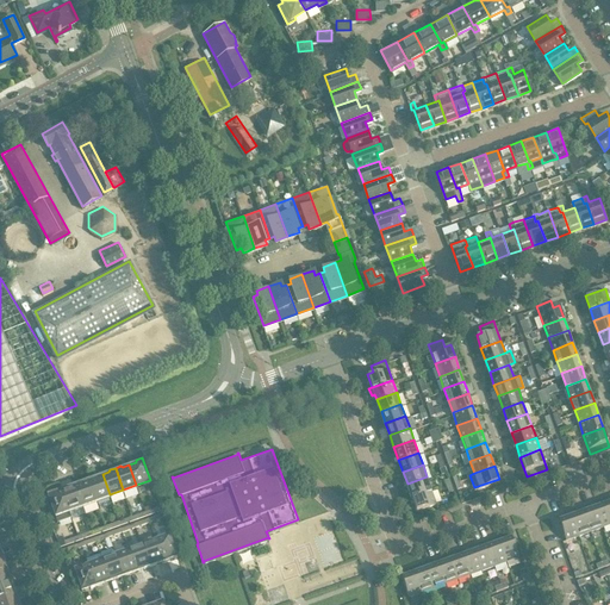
[(110,494),(103,474),(95,476),(94,475),(88,478),(97,499),(110,494)]
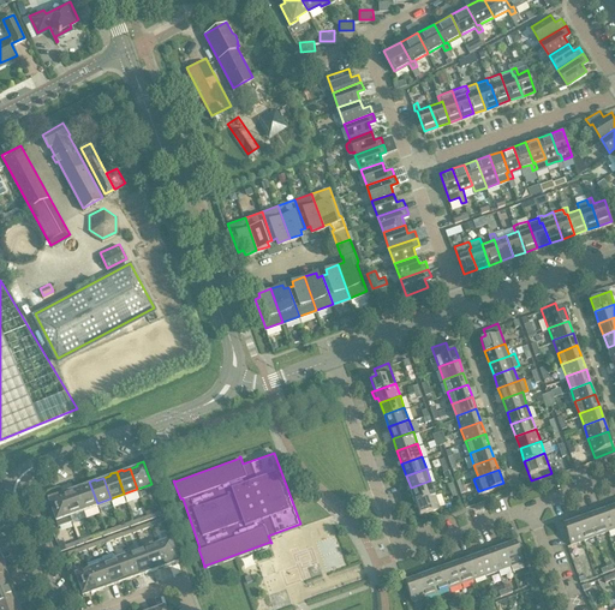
[(435,492),(430,480),(411,488),(415,500),(435,492)]
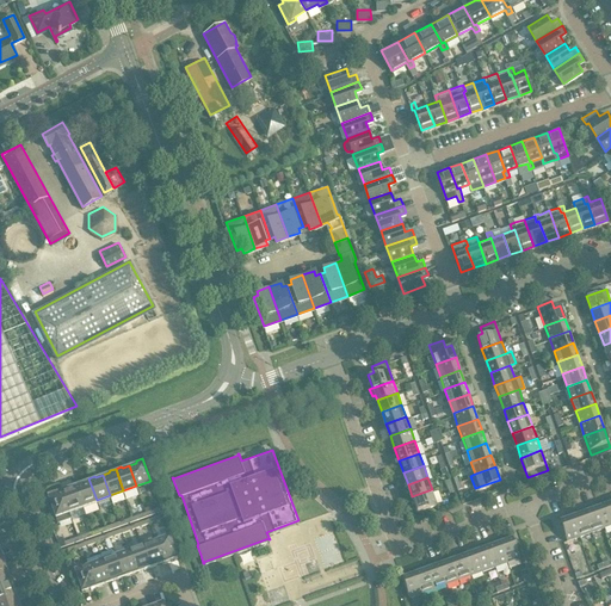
[(97,500),(88,478),(82,481),(81,482),(75,484),(82,505),(97,500)]
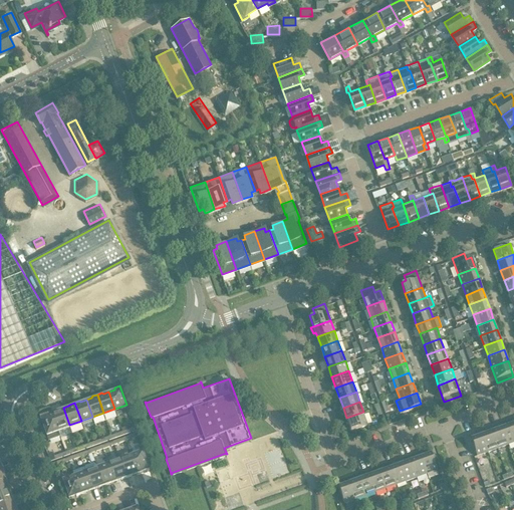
[(69,425),(63,408),(58,410),(56,409),(51,411),(58,429),(69,425)]
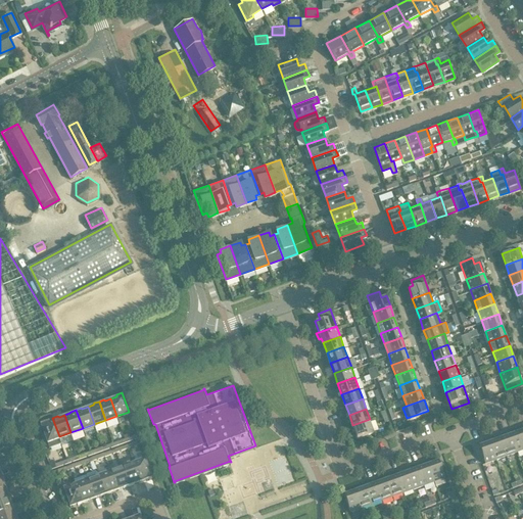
[(59,436),(52,418),(48,420),(47,421),(41,423),(43,429),(43,431),(45,438),(47,439),(47,440),(49,445),(61,441),(59,436)]
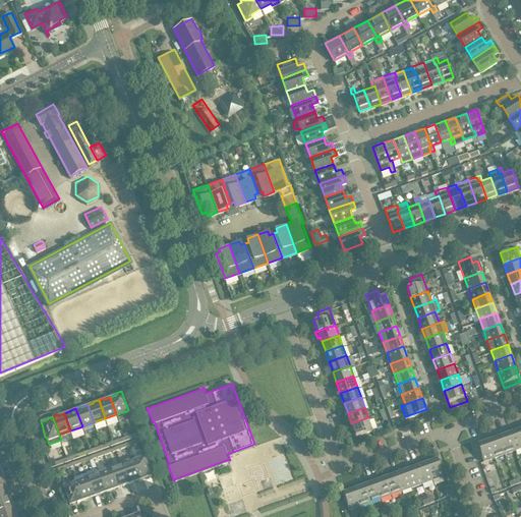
[(372,428),(368,417),(351,423),(355,435),(372,428)]
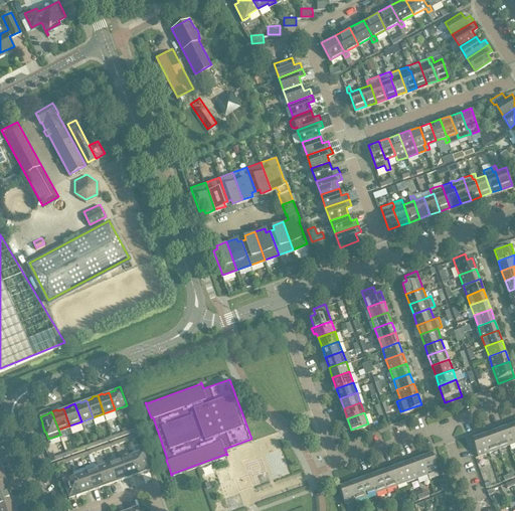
[(514,440),(514,429),(513,422),(503,426),(509,443),(514,440)]
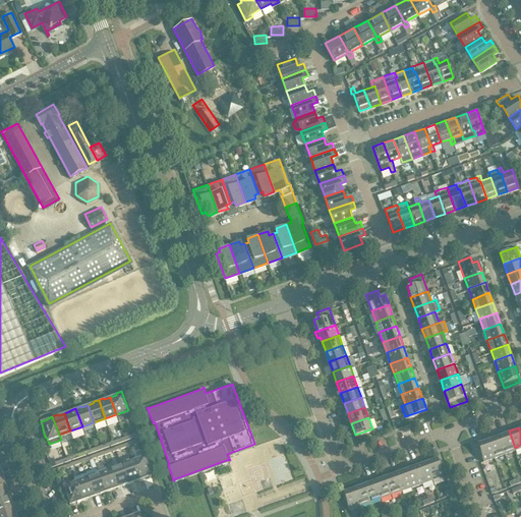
[(515,448),(509,431),(498,435),(504,452),(515,448)]
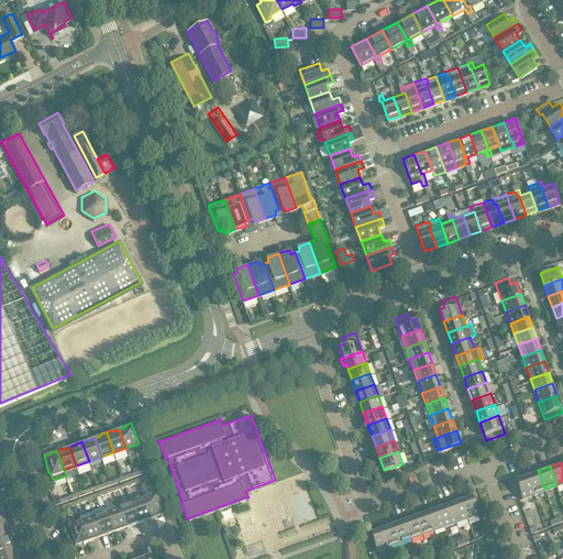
[(544,489),(538,470),(527,474),(533,492),(544,489)]
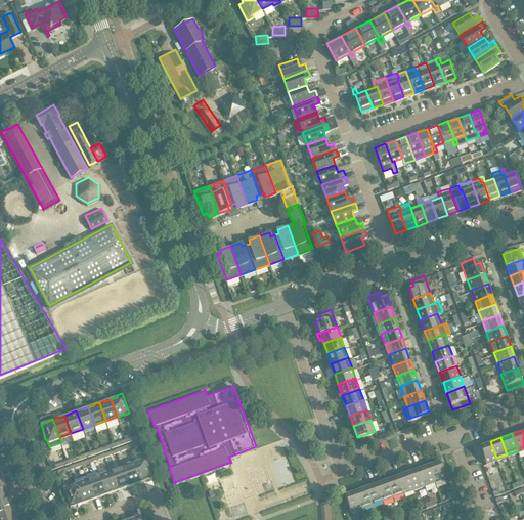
[(496,458),(490,441),(480,445),(486,462),(496,458)]
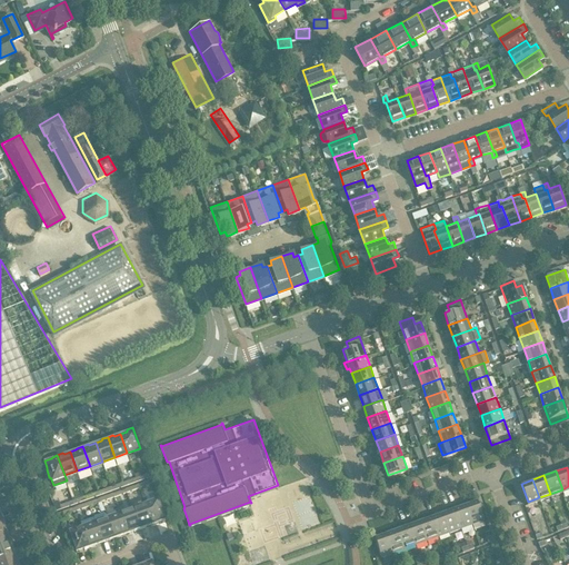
[(56,508),(69,503),(73,502),(72,497),(62,502),(61,499),(53,502),(56,508)]
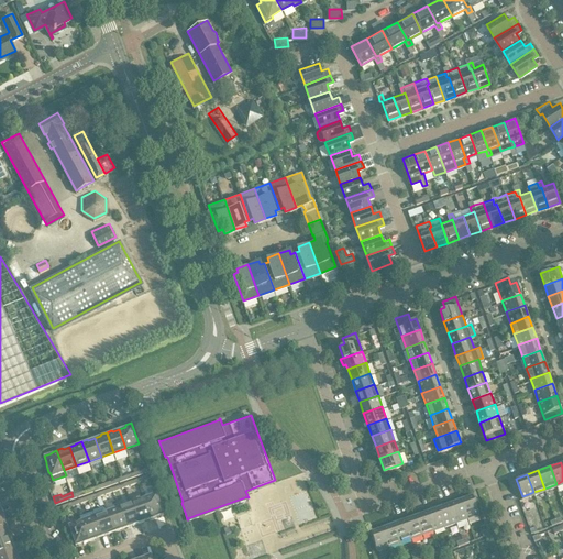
[(163,512),(158,497),(156,492),(143,496),(150,515),(156,513),(157,514),(163,512)]
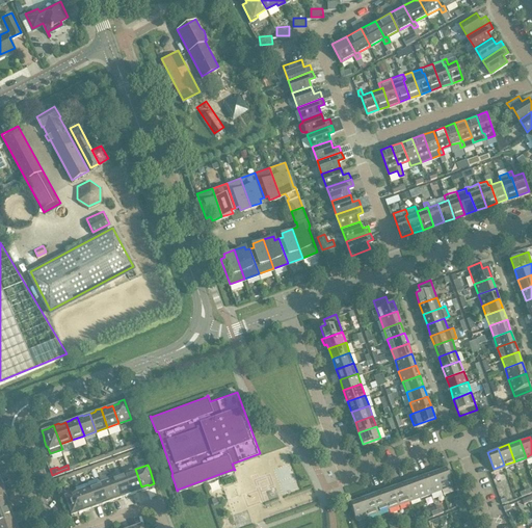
[(452,483),(447,470),(446,467),(434,471),(441,487),(452,483)]
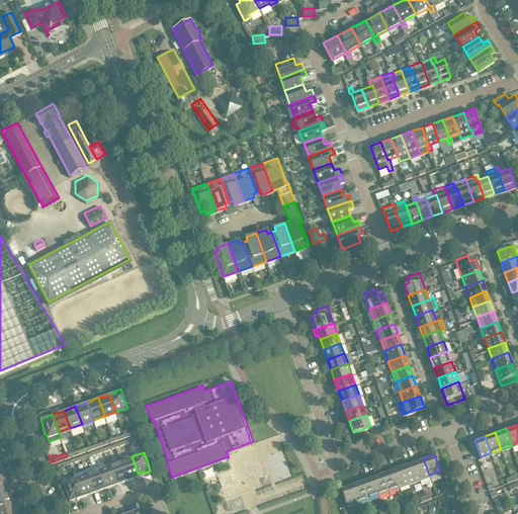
[(138,474),(132,456),(120,460),(127,479),(132,478),(133,476),(138,474)]
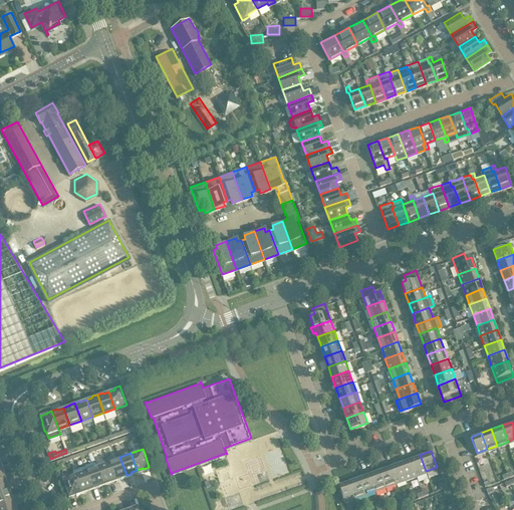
[(426,471),(420,455),(410,458),(416,475),(426,471)]
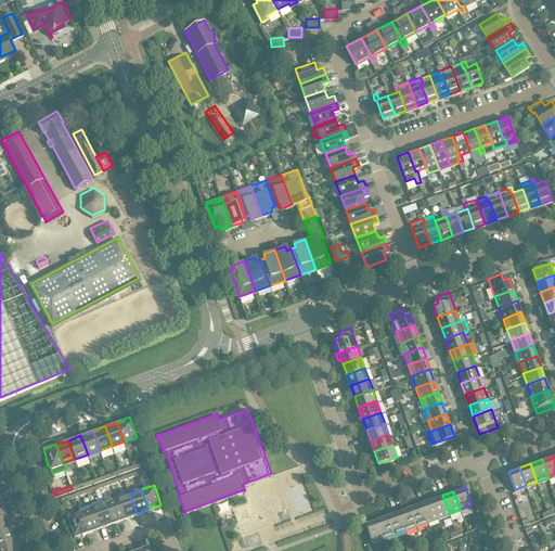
[(137,513),(129,494),(117,498),(124,516),(129,514),(131,515),(137,513)]
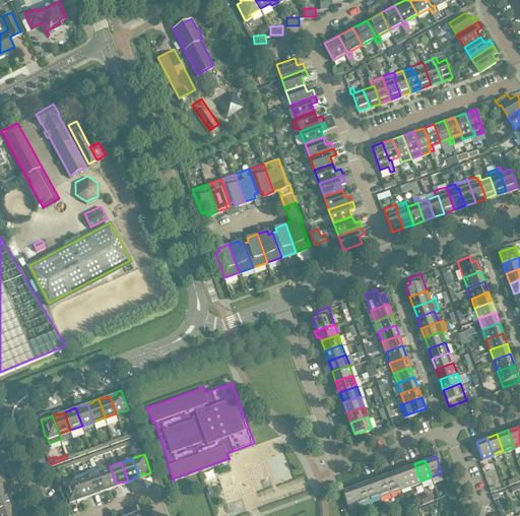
[(420,480),(414,463),(404,467),(410,485),(420,480)]
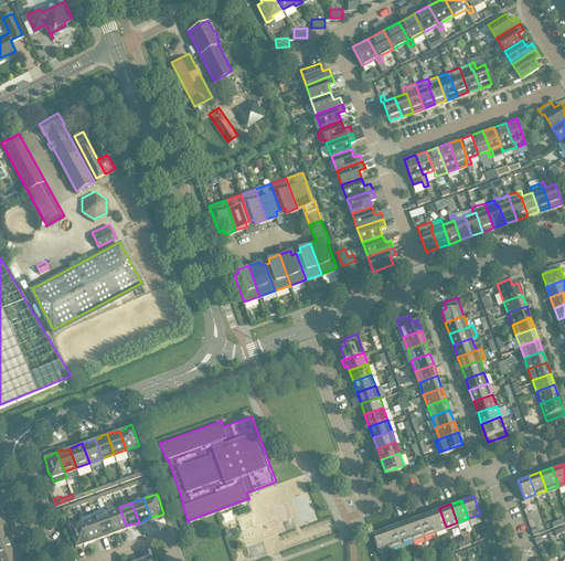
[(114,532),(106,511),(105,507),(103,507),(94,509),(93,511),(94,516),(100,535),(107,532),(108,533),(114,532)]
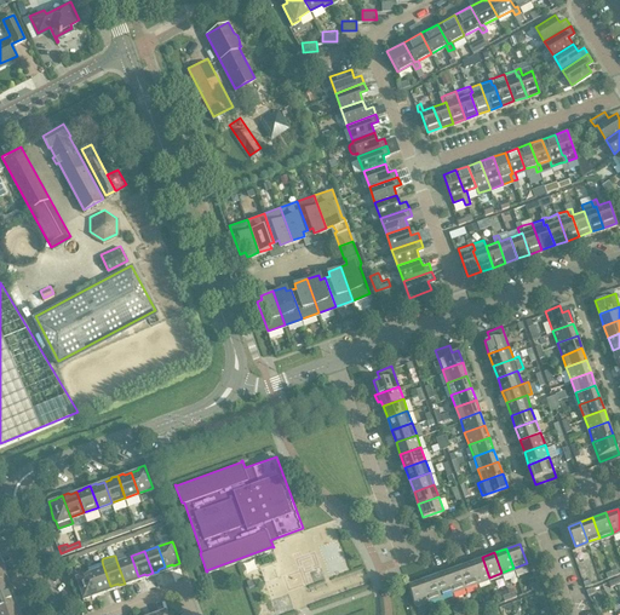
[(138,576),(131,556),(116,561),(125,584),(131,581),(132,579),(138,576)]
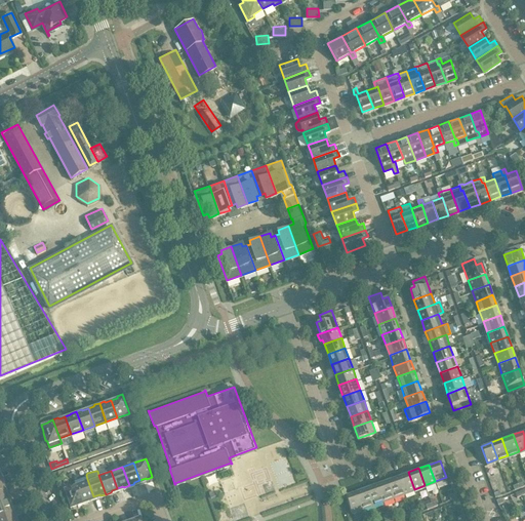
[(414,489),(408,472),(398,476),(404,492),(414,489)]
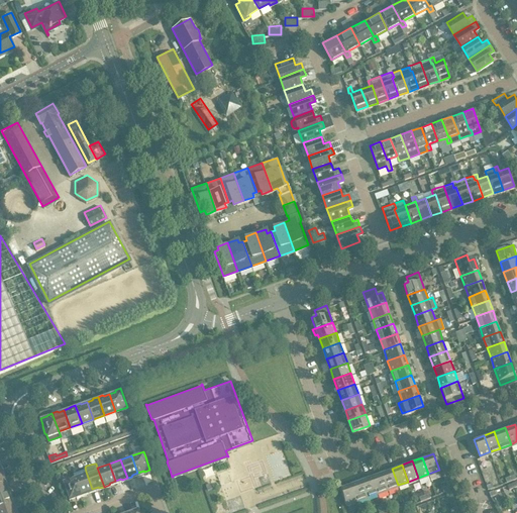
[(0,481),(14,476),(13,472),(6,474),(6,476),(3,477),(2,475),(4,475),(1,469),(0,469),(0,481)]
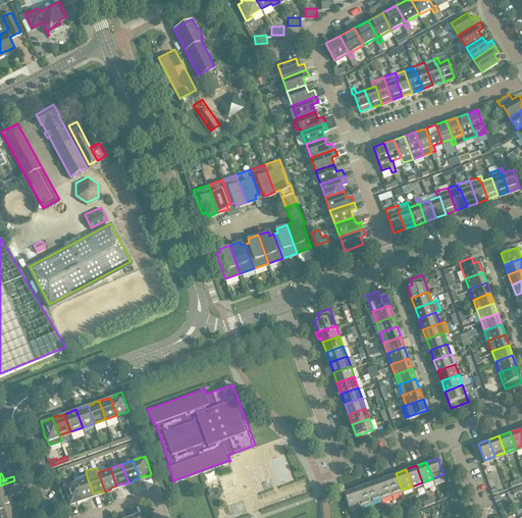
[(360,505),(402,489),(396,473),(354,487),(360,505)]
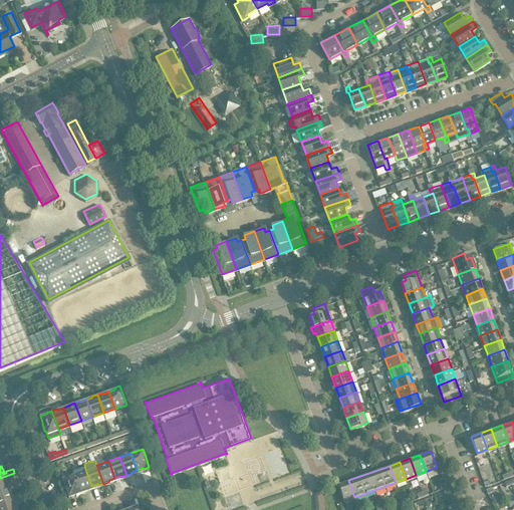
[(91,486),(85,469),(74,473),(80,492),(85,490),(86,488),(91,486)]
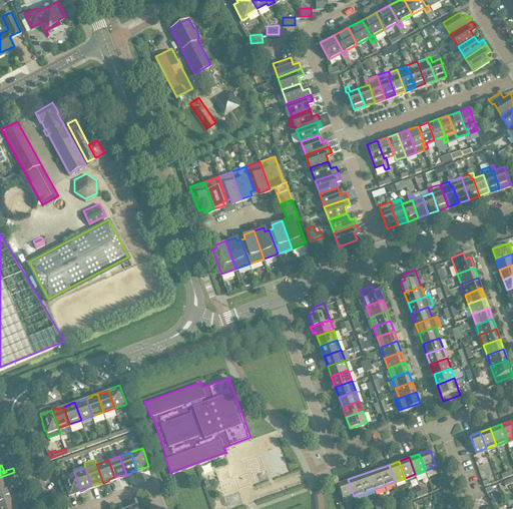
[(0,489),(9,486),(7,480),(6,480),(5,478),(7,477),(9,479),(16,477),(14,472),(0,477),(0,489)]
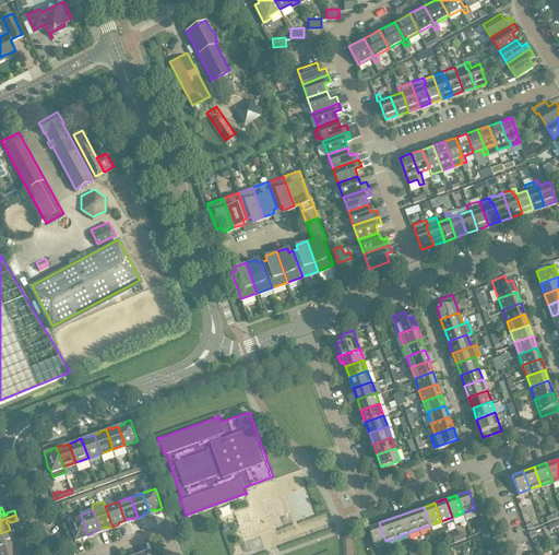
[(87,535),(81,515),(68,520),(69,521),(68,523),(70,531),(72,532),(74,539),(81,536),(83,536),(87,535)]
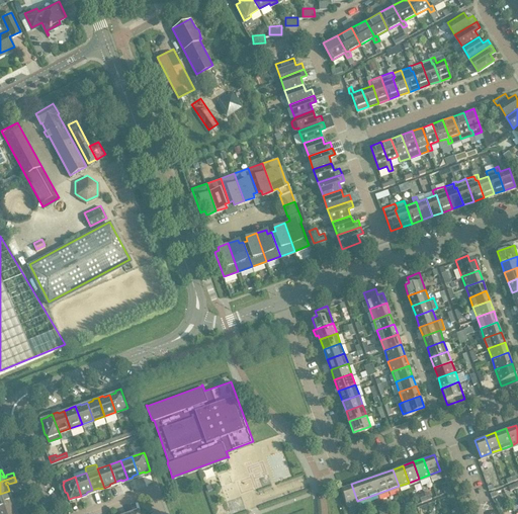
[(357,501),(351,484),(340,488),(347,505),(357,501)]
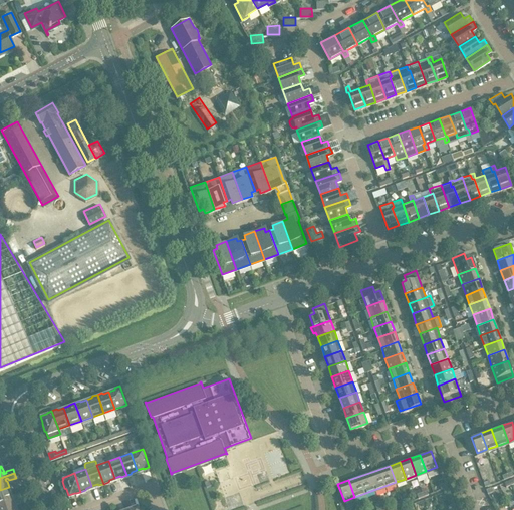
[(0,502),(22,495),(20,490),(14,493),(13,495),(11,496),(10,494),(11,493),(9,487),(0,490),(0,502)]
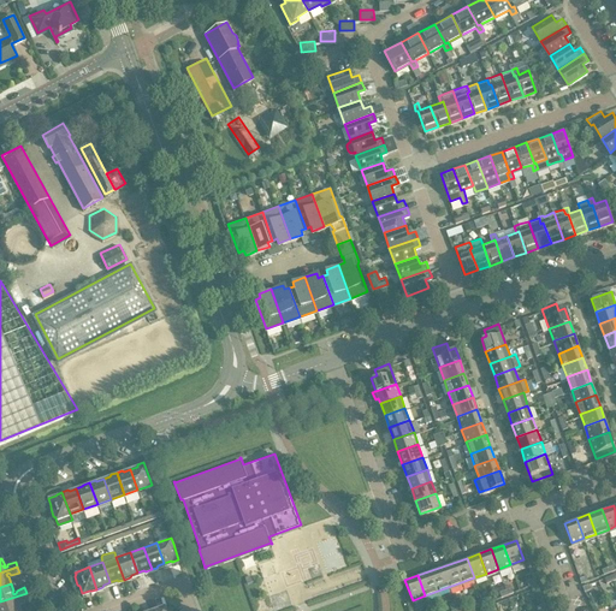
[(0,610),(15,610),(21,609),(17,601),(16,603),(16,600),(18,599),(21,600),(28,598),(27,593),(0,601),(0,610)]
